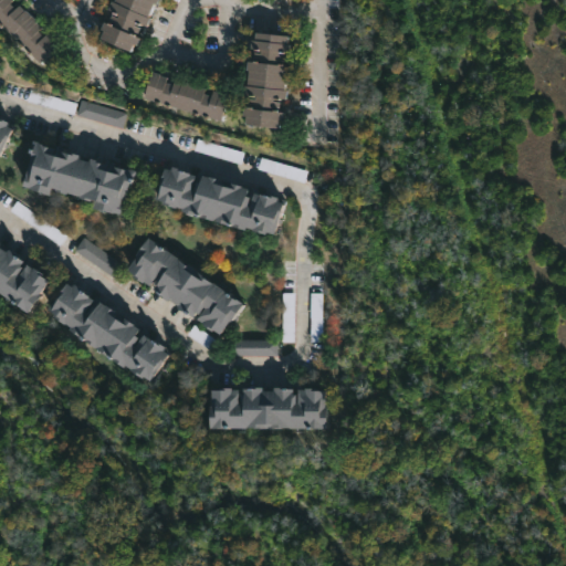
[(12,3),(14,7),(19,3),(25,8),(42,27),(39,30),(43,34),(46,31),(61,43),(50,54),(56,60),(48,67),(0,22),(0,0),(10,0),(9,1),(12,3)]
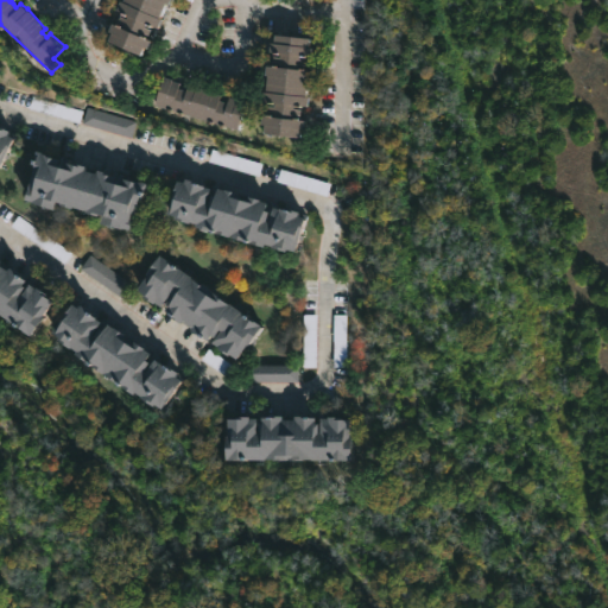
[(171,0),(170,4),(168,2),(160,18),(163,19),(159,27),(147,23),(146,26),(151,29),(149,35),(146,33),(145,36),(152,39),(149,48),(146,46),(143,55),(109,39),(113,32),(111,30),(114,23),(119,25),(120,21),(118,20),(120,16),(127,18),(130,13),(118,8),(121,0),(124,1),(124,0),(171,0)]
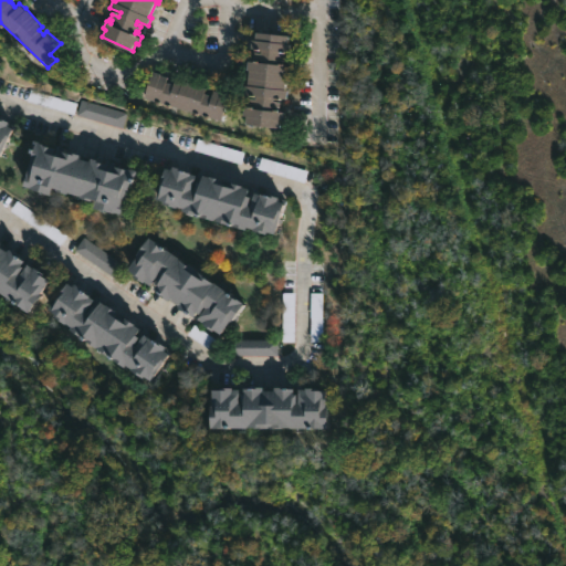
[(289,35),(287,43),(291,43),(290,52),(279,50),(279,55),(285,55),(283,64),(290,65),(289,74),(286,74),(284,88),(286,90),(285,100),(273,97),(273,102),(279,102),(279,106),(274,106),(273,109),(283,111),(282,121),(280,121),(279,128),(245,123),(247,115),(243,115),(244,105),(254,107),(254,104),(248,103),(248,98),(255,100),(255,96),(243,95),(244,85),(247,85),(249,70),(247,69),(249,60),(253,60),(254,51),(261,52),(261,50),(250,48),(251,40),(255,40),(257,31),(289,35)]
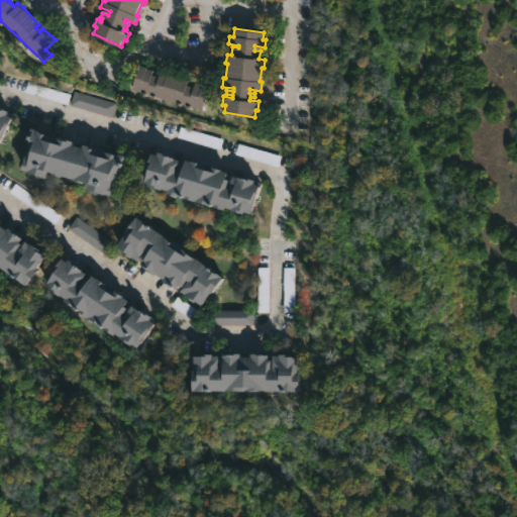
[(151,74),(156,75),(157,71),(165,74),(165,72),(187,80),(186,84),(190,85),(192,81),(209,85),(202,109),(131,88),(138,64),(152,69),(151,74)]
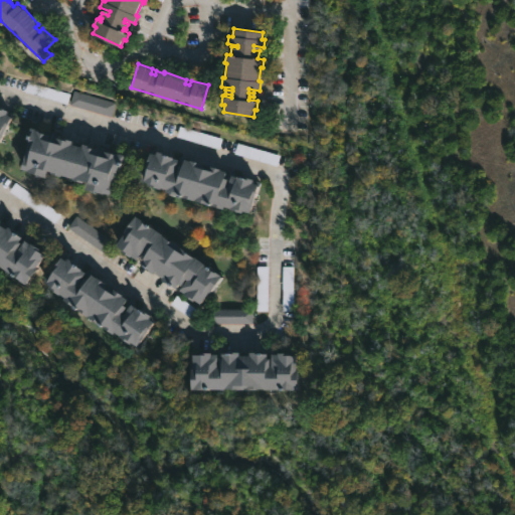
[(116,103),(73,92),(69,106),(112,117),(116,103)]
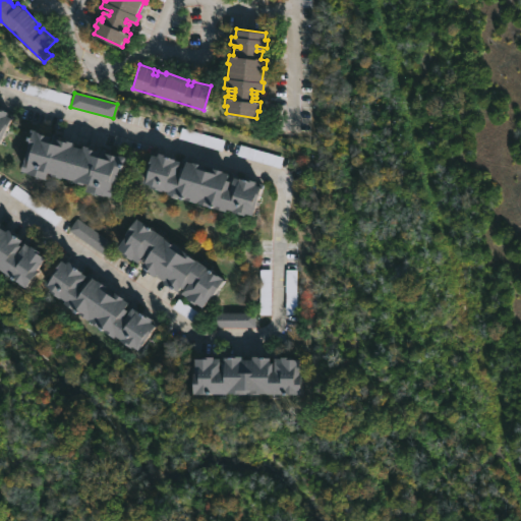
[(0,108),(9,112),(8,115),(13,117),(1,145),(0,143),(0,108)]
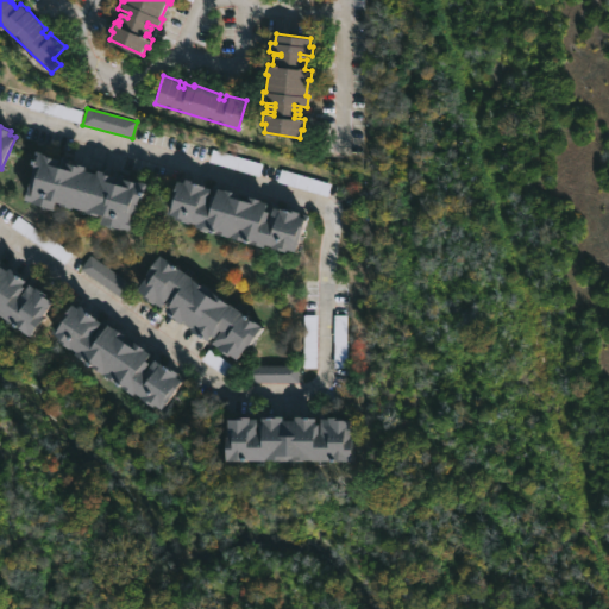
[(38,150),(60,157),(61,155),(68,157),(68,159),(86,167),(86,169),(95,173),(98,169),(112,174),(113,170),(124,174),(123,177),(138,182),(139,180),(146,182),(130,228),(121,226),(120,228),(100,220),(102,215),(75,205),(74,208),(62,203),(62,202),(58,200),(56,208),(26,198),(37,165),(32,164),(38,150)]
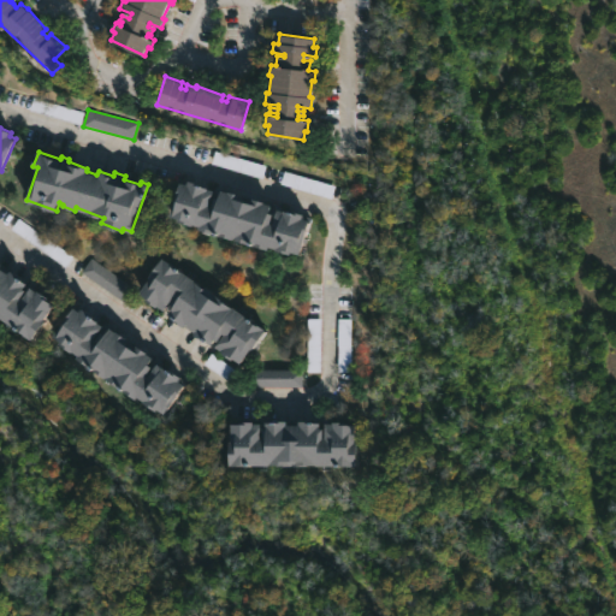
[(188,179),(208,187),(207,188),(214,190),(209,205),(217,207),(223,190),(229,193),(230,190),(241,195),(240,199),(253,203),(254,199),(272,205),(270,212),(274,213),(277,208),(304,217),(304,219),(311,221),(301,254),(292,252),(291,255),(270,247),(268,249),(173,219),(173,217),(167,214),(173,197),(175,197),(178,183),(185,184),(188,179)]
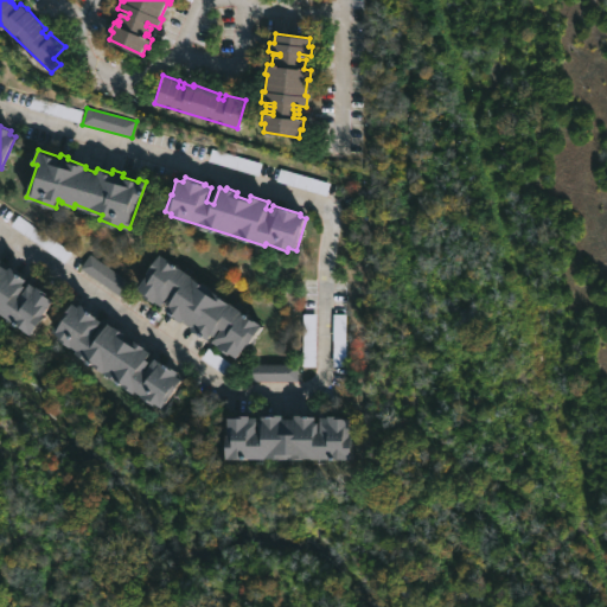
[(262,327),(237,359),(139,288),(149,274),(146,272),(159,253),(262,327)]
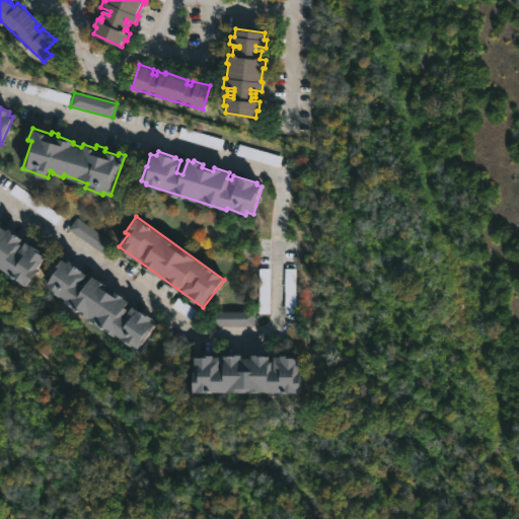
[(113,243),(76,218),(68,230),(104,254),(113,243)]
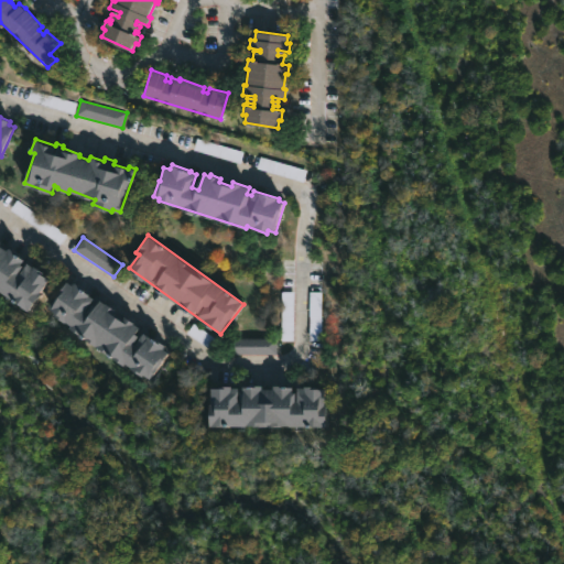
[(0,242),(1,243),(0,245),(0,246),(24,261),(21,266),(25,268),(28,264),(33,269),(34,267),(51,280),(30,312),(0,291),(0,242)]
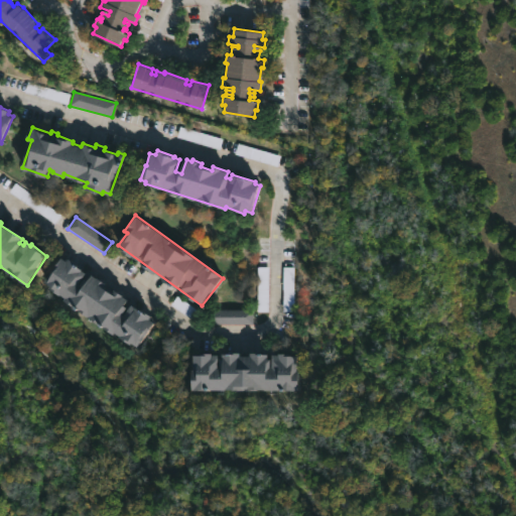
[(65,260),(66,261),(67,259),(82,270),(85,273),(83,277),(88,281),(92,275),(97,278),(98,277),(102,280),(99,284),(111,292),(114,289),(123,295),(122,296),(128,300),(124,305),(129,308),(131,304),(141,311),(143,309),(153,316),(150,320),(154,324),(138,347),(133,343),(132,346),(103,325),(104,324),(92,314),(90,317),(78,309),(80,306),(68,297),(66,300),(47,287),(49,285),(43,281),(60,257),(65,260)]
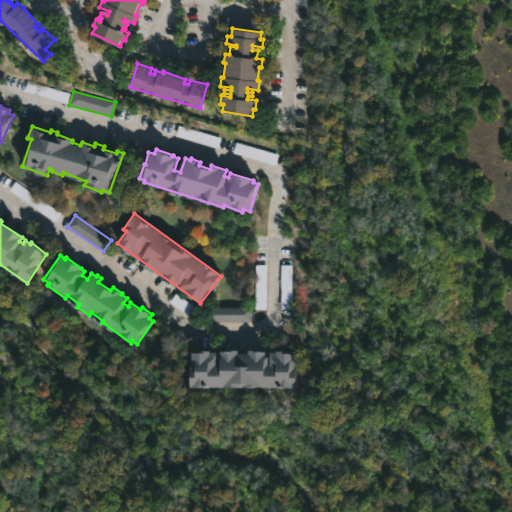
[(267,266),(256,265),(255,310),(266,310),(267,266)]
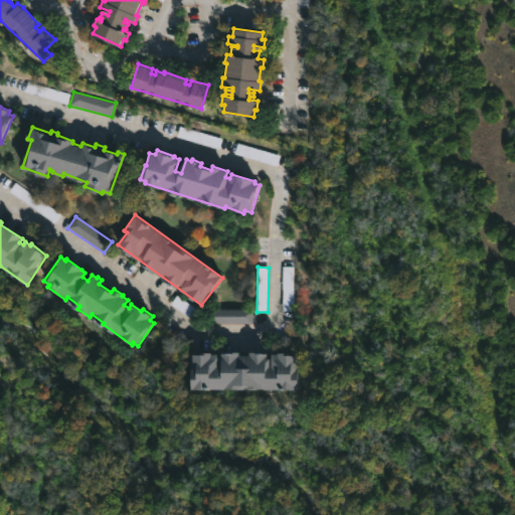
[(293,311),(294,267),(283,267),(283,311),(293,311)]
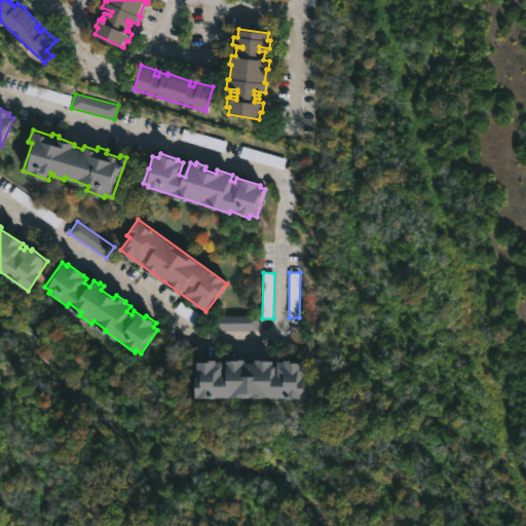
[(219,331),(258,331),(258,316),(219,316),(219,331)]
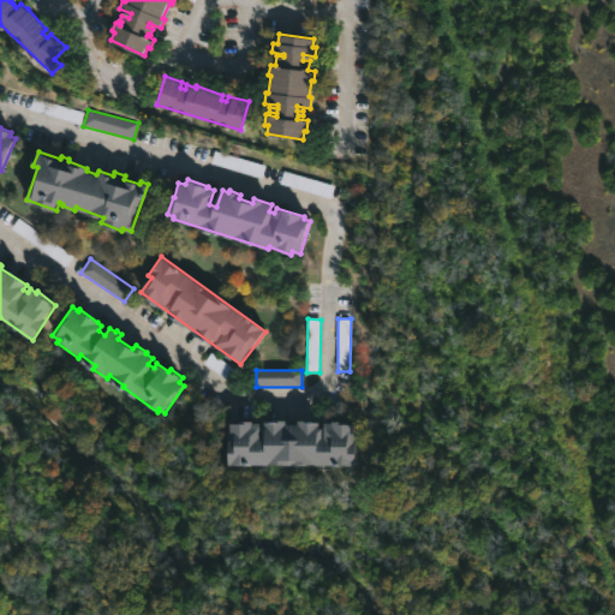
[(317,423),(317,429),(322,430),(322,425),(328,425),(328,423),(352,425),(352,443),(354,443),(353,469),(226,467),(225,443),(230,443),(230,425),(240,427),(240,423),(251,423),(251,424),(260,425),(260,431),(264,431),(264,422),(285,422),(285,427),(294,427),(294,423),(317,423)]
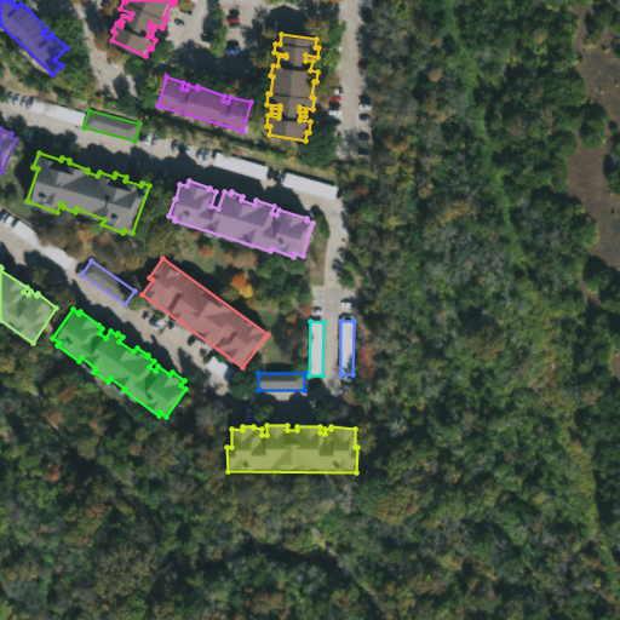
All buildings are outlined.
